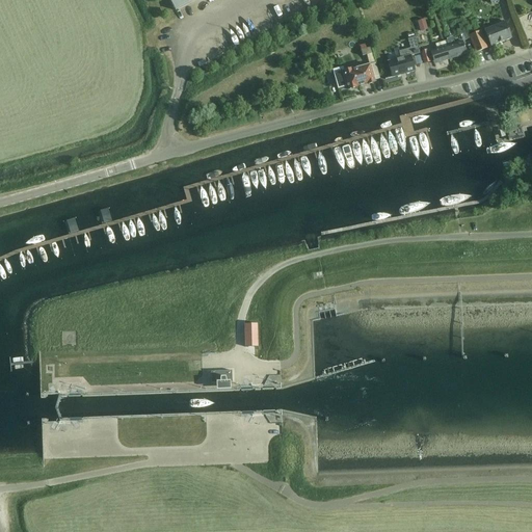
[(168,0),(175,11),(196,0),(168,0)]
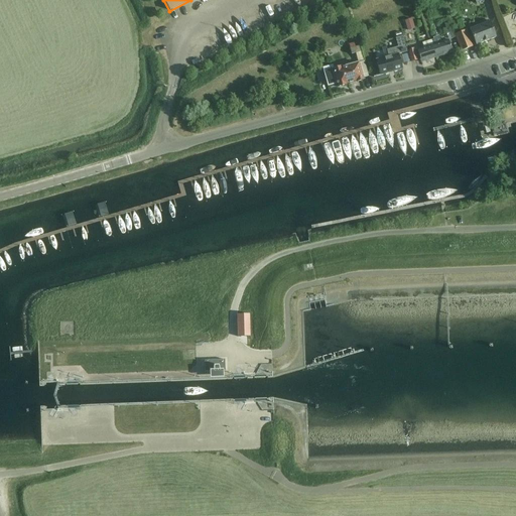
[(429,20),(441,16),(440,10),(427,14),(429,20)]
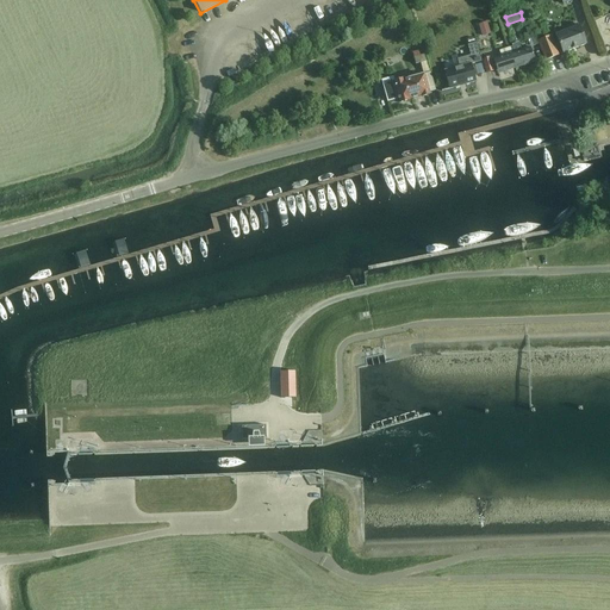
[(485,24),(478,26),(481,38),(489,36),(485,24)]
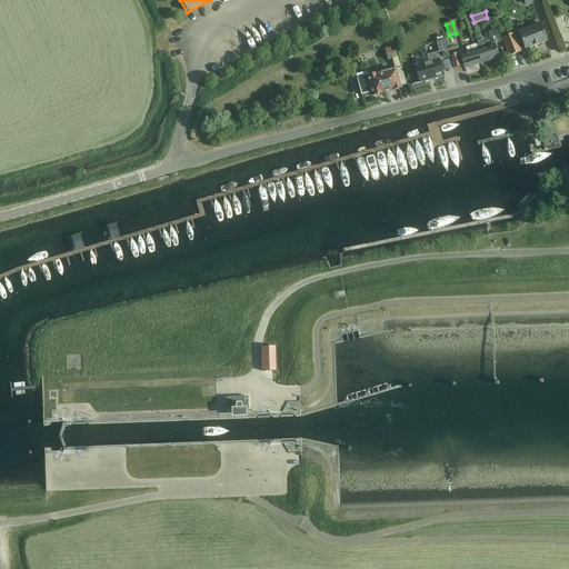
[(525,51),(545,42),(538,25),(518,33),(525,51)]
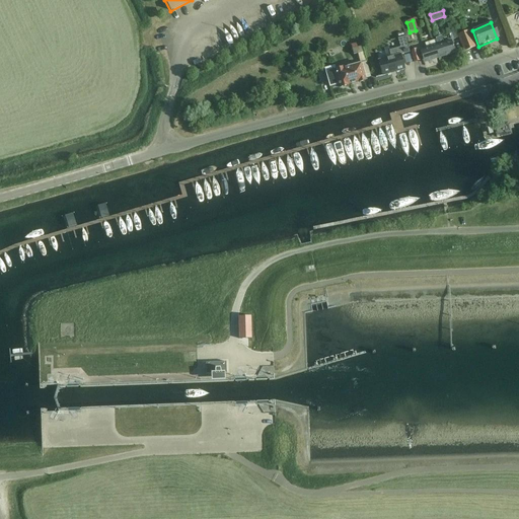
[(463,52),(474,48),(468,30),(457,34),(456,35),(463,52)]
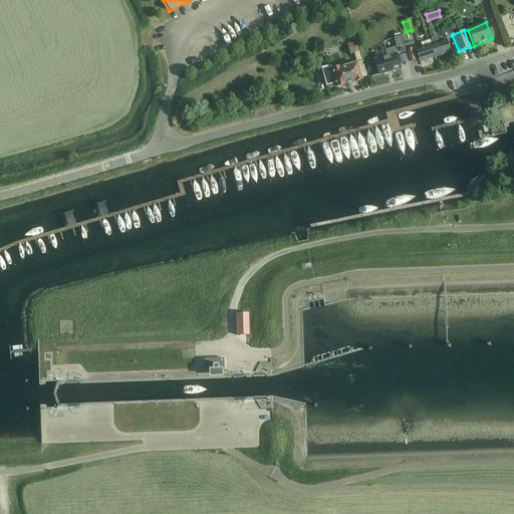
[(396,47),(383,50),(386,57),(373,60),(377,75),(400,69),(395,55),(405,52),(401,36),(393,38),(396,47)]
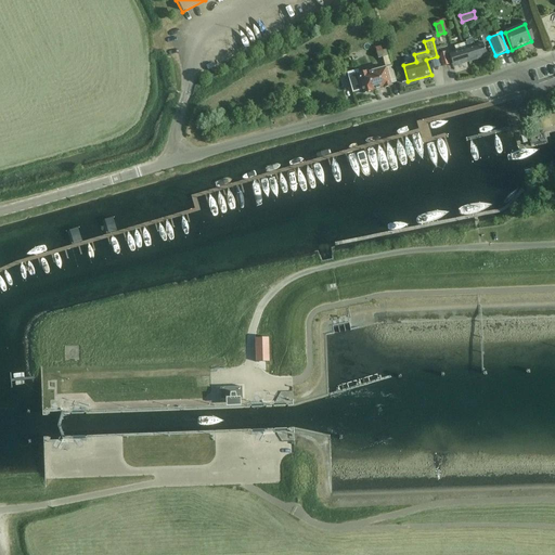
[(465,43),(463,44),(468,63),(486,57),(481,44),(473,47),(470,40),(465,41),(465,43)]
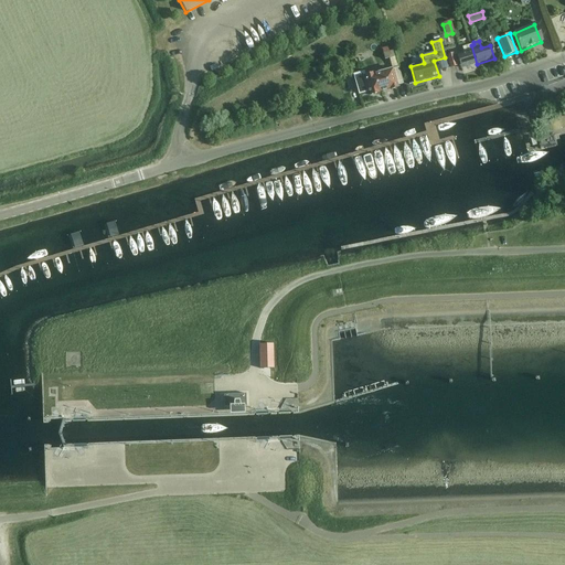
[(460,68),(477,64),(471,45),(461,49),(464,53),(456,55),(460,68)]
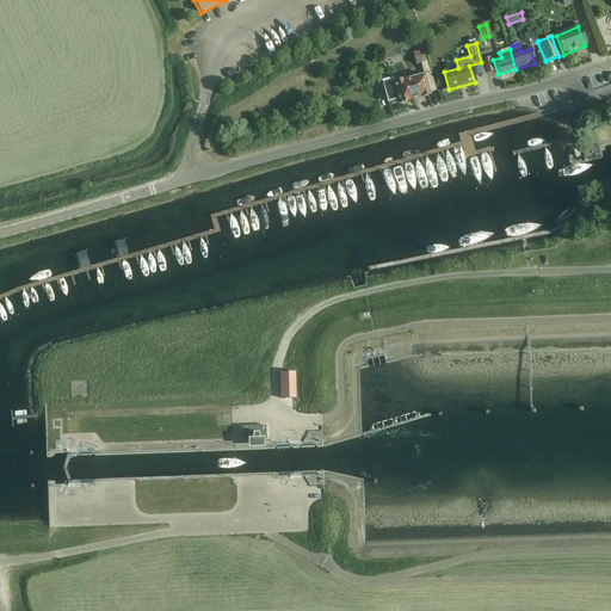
[(424,75),(431,73),(425,55),(414,57),(417,65),(421,63),(424,75)]
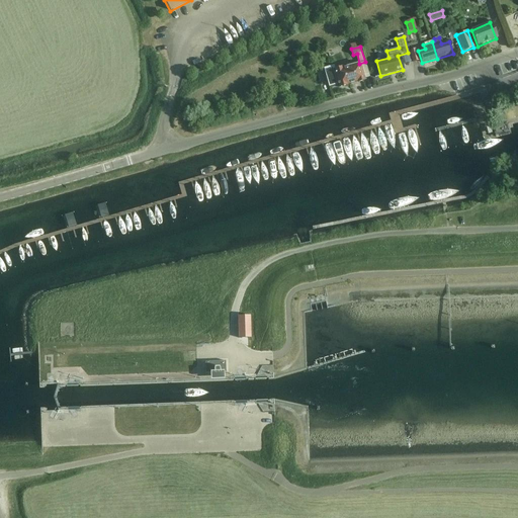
[(412,63),(418,61),(415,52),(410,54),(412,63)]
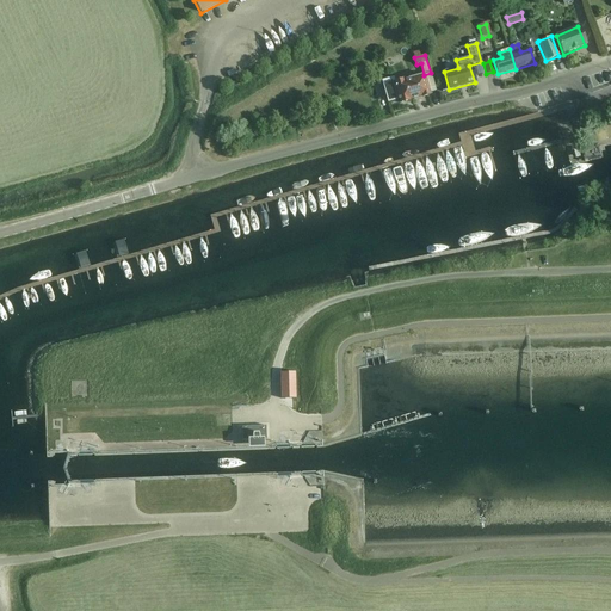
[(424,75),(429,93),(434,92),(430,74),(424,75)]
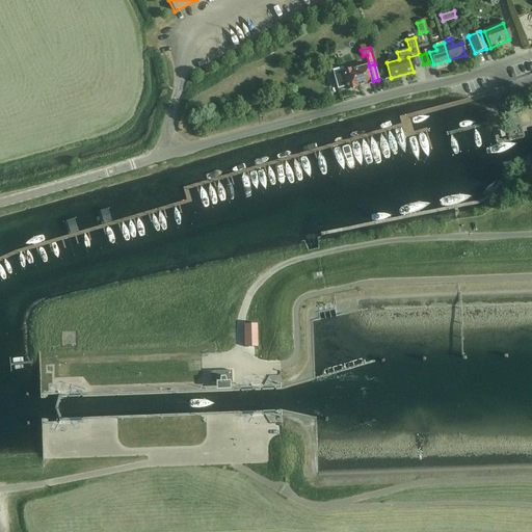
[(366,85),(373,83),(373,81),(369,65),(351,71),(351,70),(343,72),(342,69),(333,72),(337,89),(346,87),(347,90),(355,88),(355,87),(366,84),(366,85)]
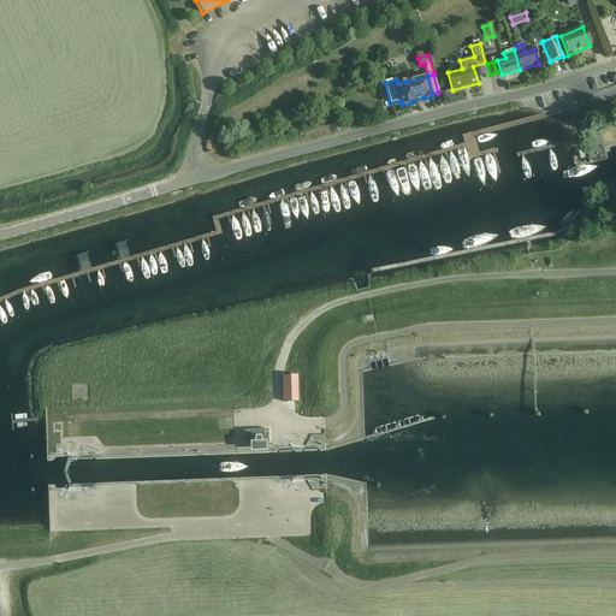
[(603,90),(606,86),(598,76),(593,80),(603,90)]
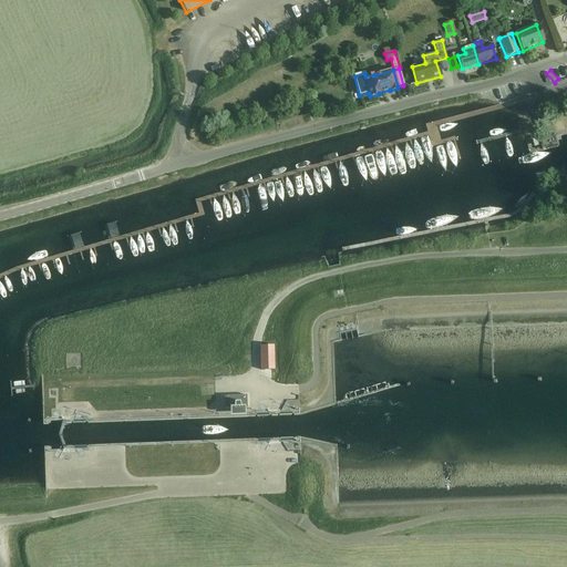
[(346,325),(338,326),(339,334),(357,331),(354,322),(346,325)]
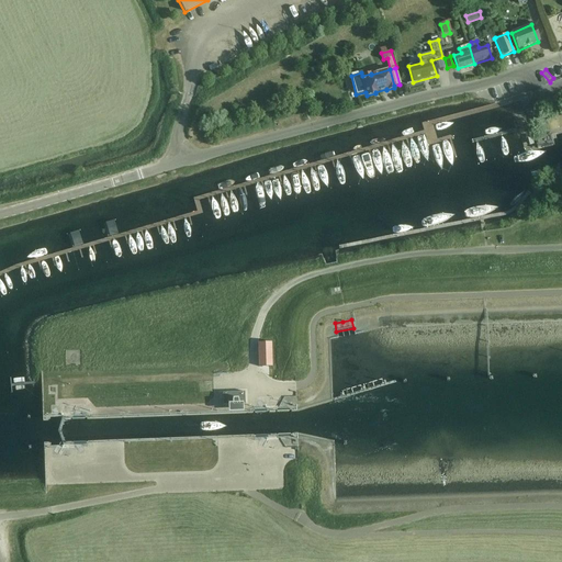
[(260,368),(268,367),(272,367),(271,343),(258,343),(258,344),(258,362),(258,368),(260,368)]
